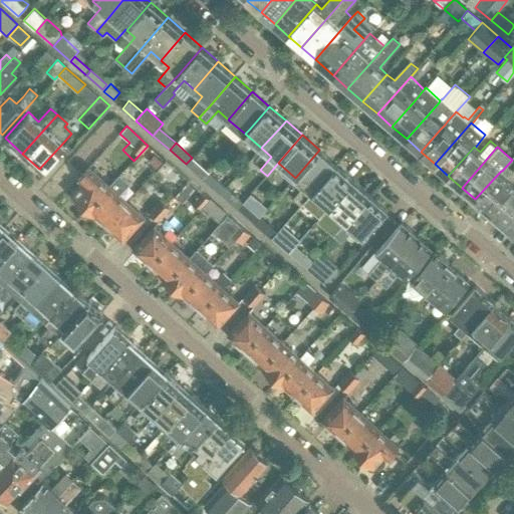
[(300,206),(302,203),(311,192),(336,165),(319,150),(295,178),(304,186),(292,199),(300,206)]
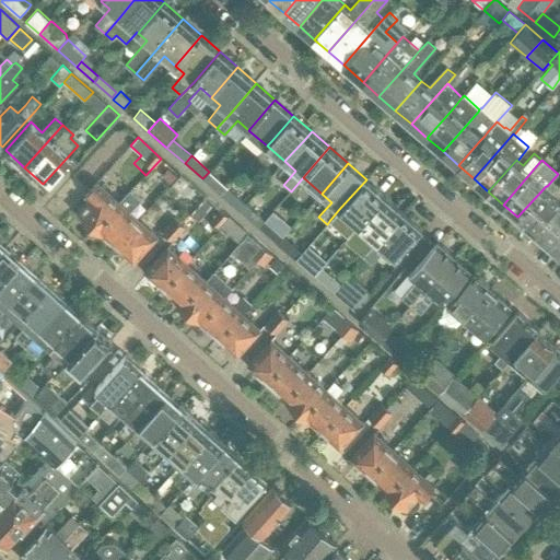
[(176,174),(168,167),(163,174),(171,181),(176,174)]
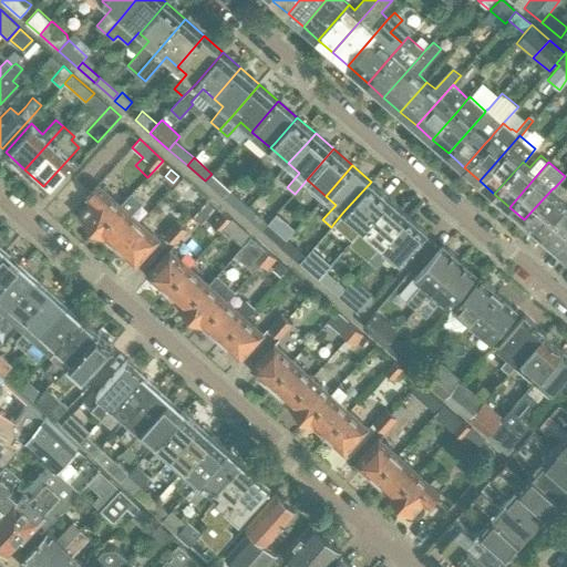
[(210,185),(225,197),(226,196),(232,191),(222,182),(220,182),(212,174),(206,179),(205,181),(210,185)]
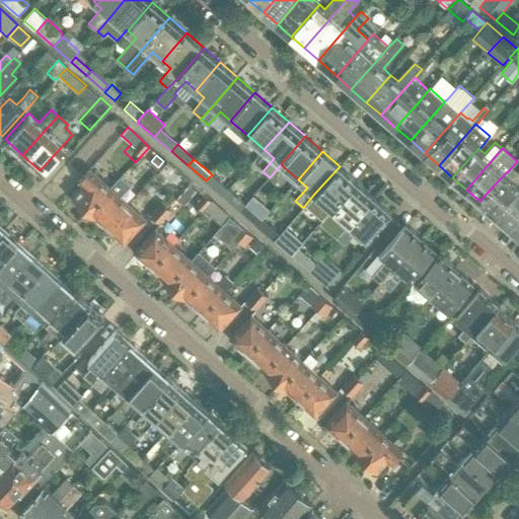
[(305,205),(322,220),(331,209),(357,180),(340,166),(314,194),(305,205)]
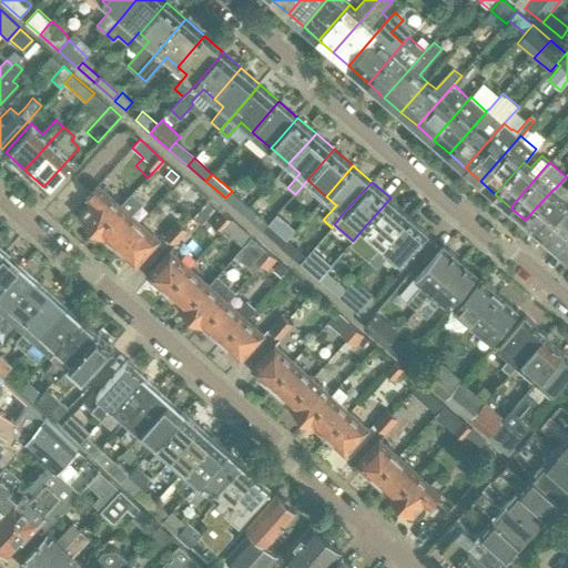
[(95,231),(119,204),(97,184),(84,196),(89,201),(77,214),(85,222),(85,225),(91,231),(95,231)]
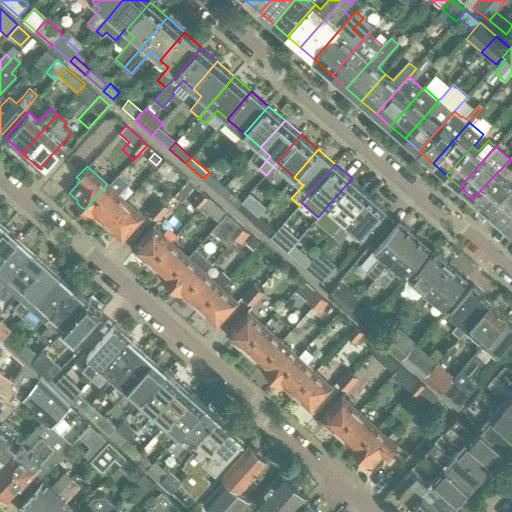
[(511,181),(511,168),(506,175),(500,170),(499,170),(473,198),(487,210),(511,181)]
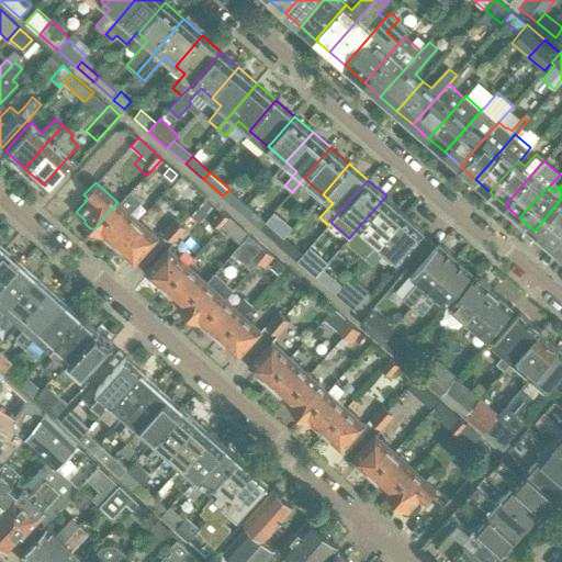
[(223,195),(240,211),(242,211),(247,204),(229,189),(224,194),(223,195)]
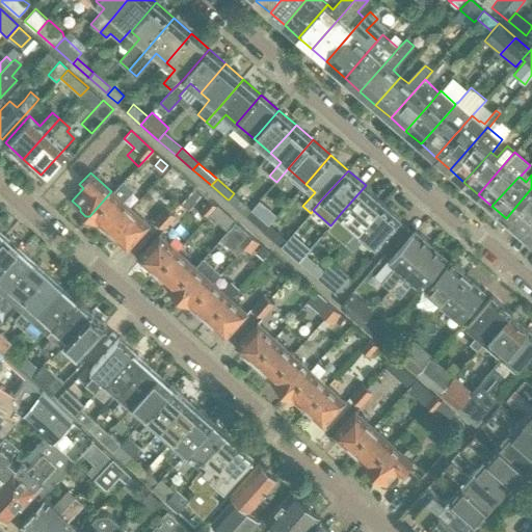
[(123,202),(134,189),(124,180),(112,192),(111,191),(89,216),(97,223),(98,221),(109,232),(131,209),(123,202)]
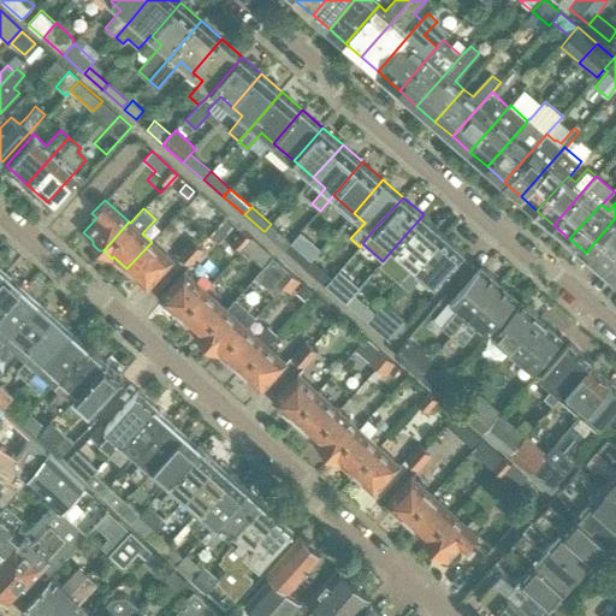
[(379,265),(400,283),(414,266),(443,232),(424,214),(394,248),(383,261),(379,265)]
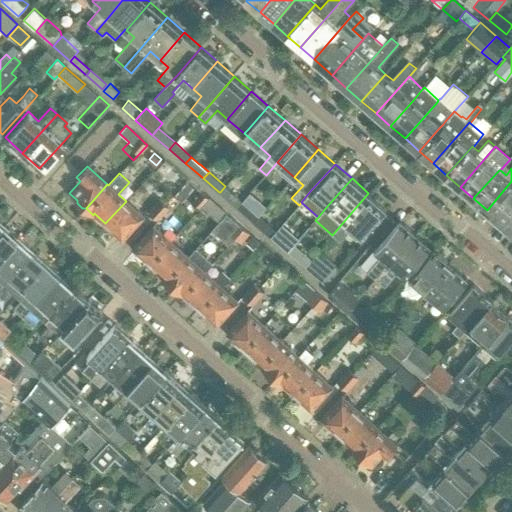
[(501,222),(511,209),(511,181),(487,210),(501,222)]
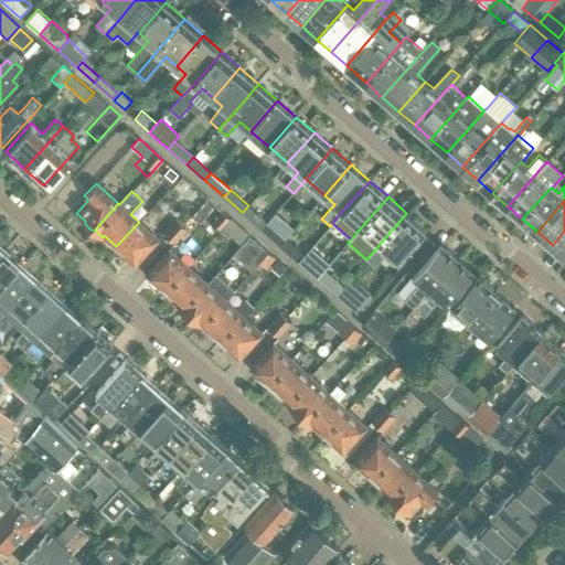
[(242,212),(260,228),(262,227),(267,222),(248,205),(243,212),(242,212)]
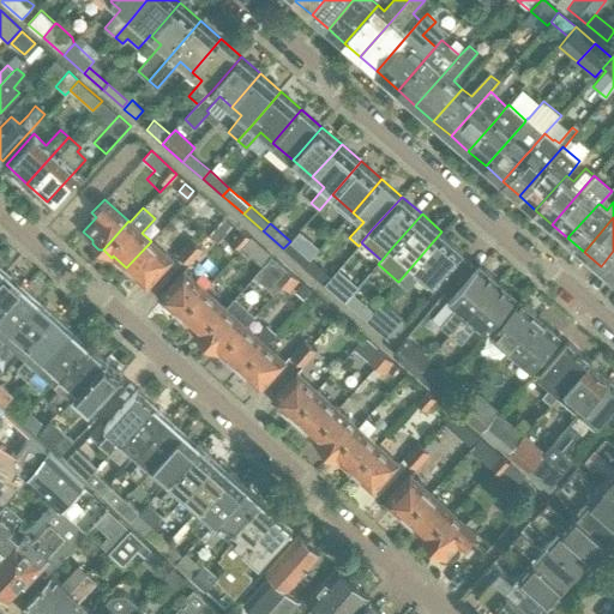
[(240,248),(250,236),(241,229),(232,241),(240,248)]
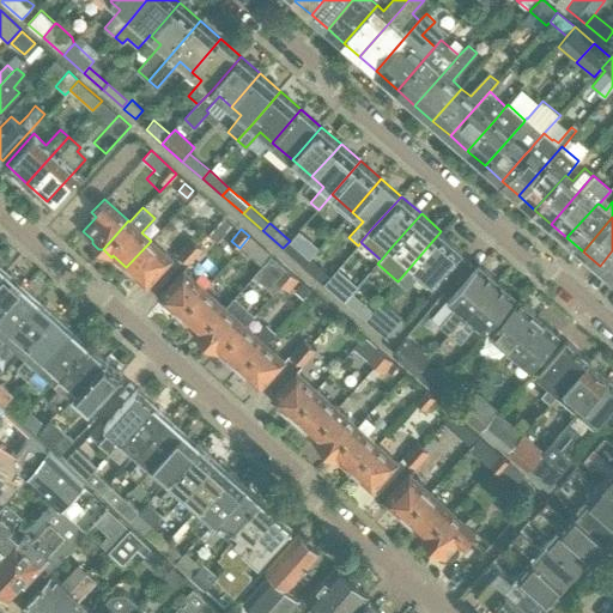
[(432,283),(462,249),(441,231),(412,265),(398,281),(408,290),(422,273),(432,283)]
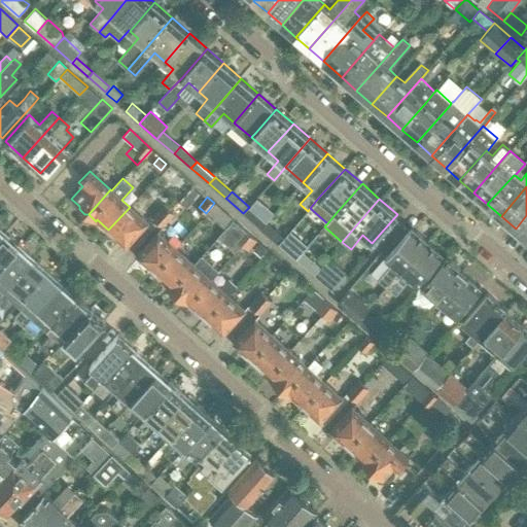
[(225,229),(233,219),(214,203),(206,213),(207,212),(225,229)]
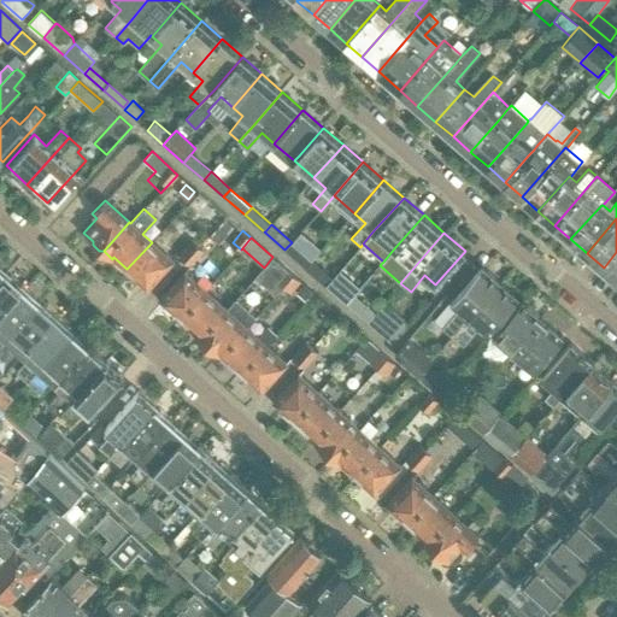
[(205,250),(193,239),(178,256),(191,265),(205,250)]
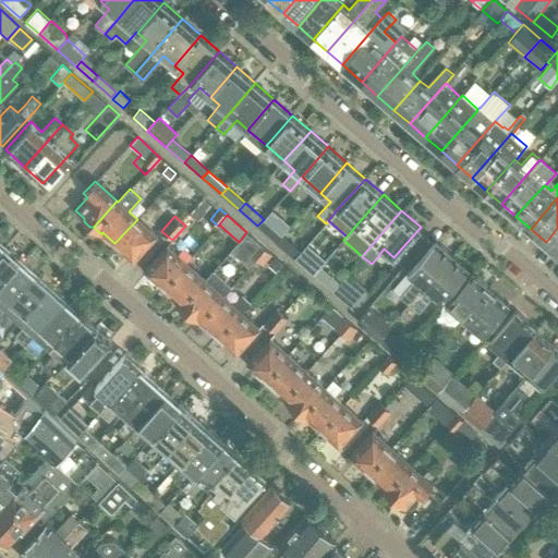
[(133,259),(155,234),(137,219),(114,243),(133,259)]
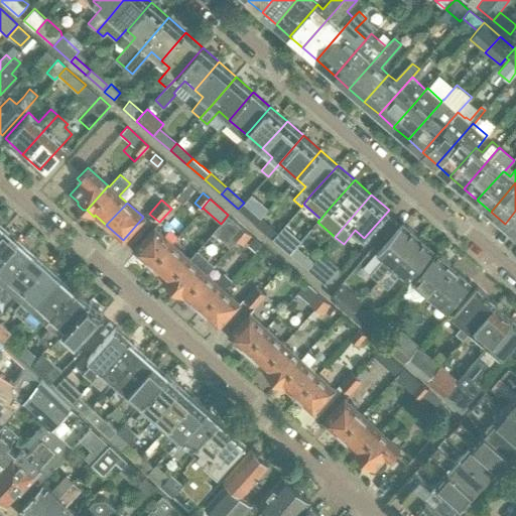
[(238,209),(255,224),(261,217),(248,206),(244,203),(239,208),(238,209)]
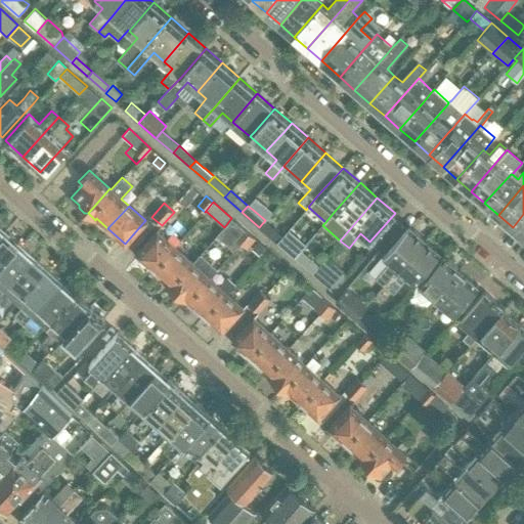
[(523,237),(523,214),(513,227),(523,237)]
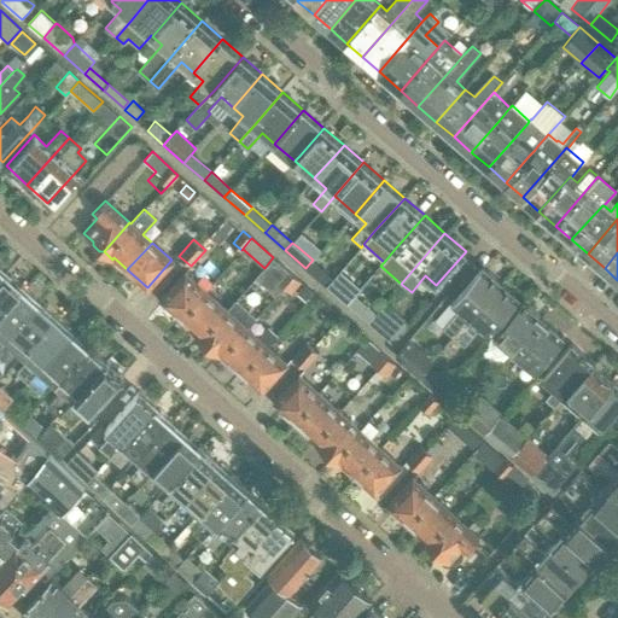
[(284,286),(293,275),(273,257),(264,268),(256,278),(275,296),(284,286)]
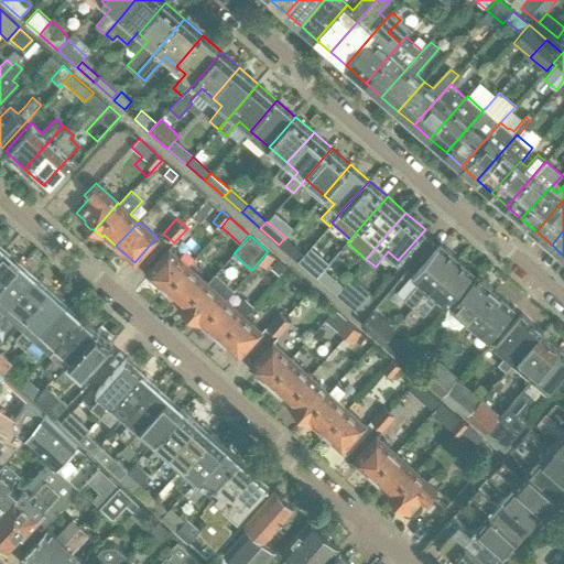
[(279,245),(297,261),(299,260),(304,253),(294,245),(285,237),(279,245)]
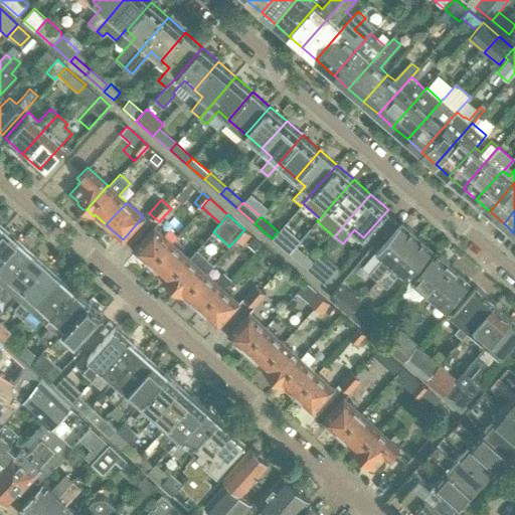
[(370,273),(377,279),(379,277),(416,234),(402,222),(376,252),(382,259),(370,273)]
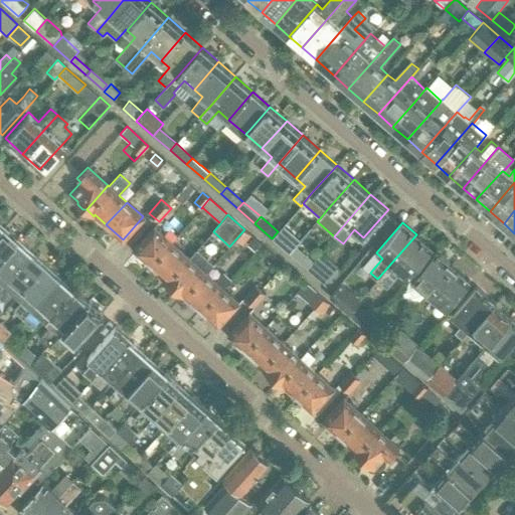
[(0,258),(18,237),(4,225),(0,229),(0,258)]
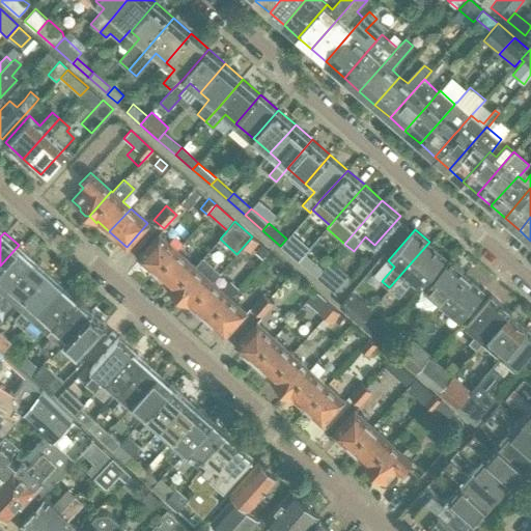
[(155,273),(176,249),(158,232),(136,256),(155,273)]
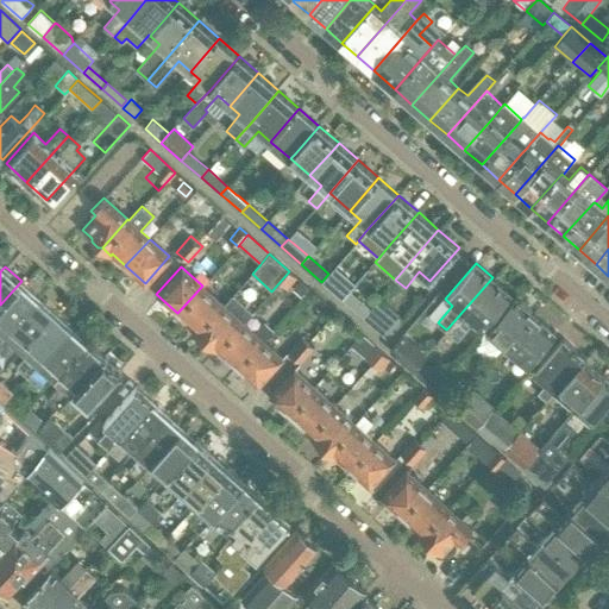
[(289,271),(280,282),(287,289),(297,278),(289,271)]
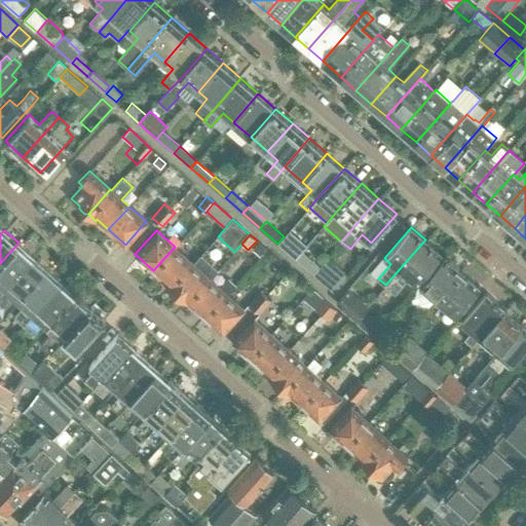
[(277,243),(295,259),(303,250),(286,234),(284,236),(278,242),(277,243)]
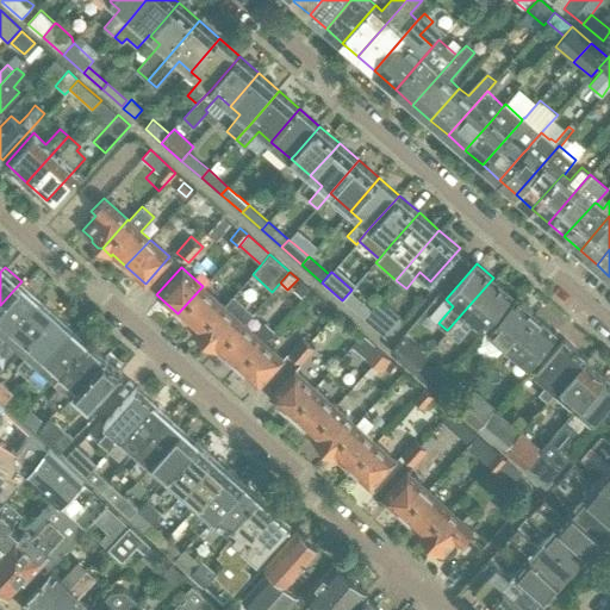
[(449,328),(447,330),(459,341),(473,324),(480,330),(512,293),(493,278),(449,328)]
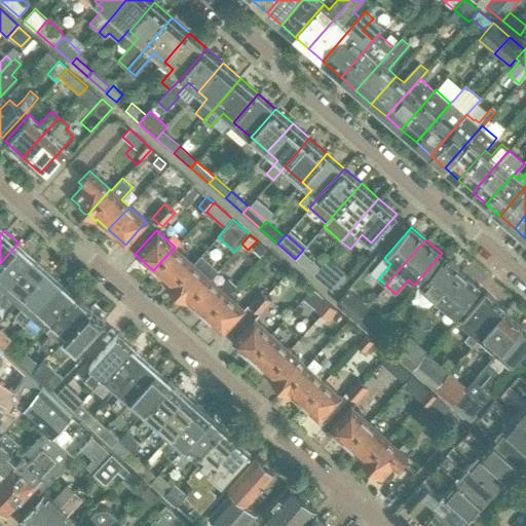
[(0,293),(34,256),(19,242),(0,263),(0,293)]
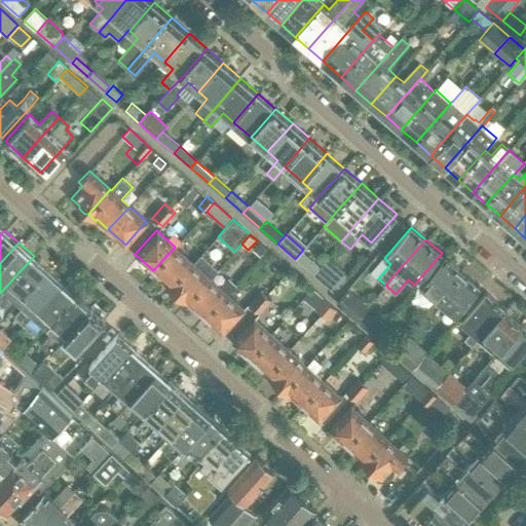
[(267,249),(259,242),(253,250),(261,257),(267,249)]
